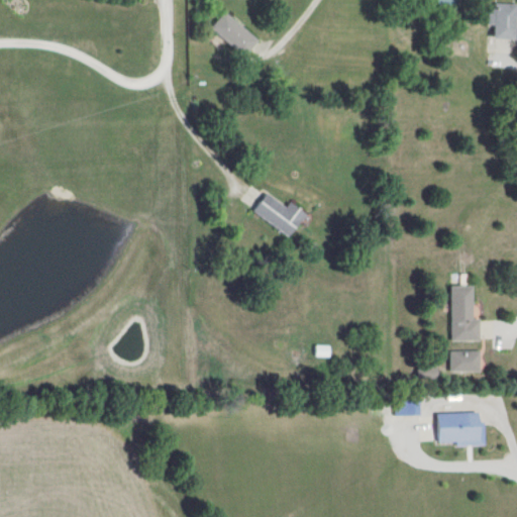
[(516,4),(491,4),(490,26),(496,26),(495,40),(516,40),(516,4)]
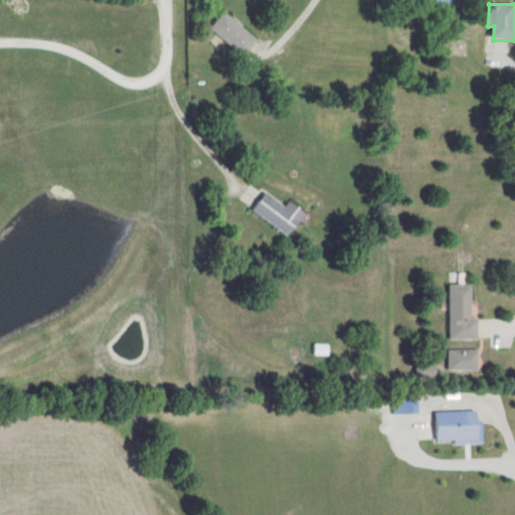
[(211,28),(244,57),(259,40),(225,12),(211,28)]
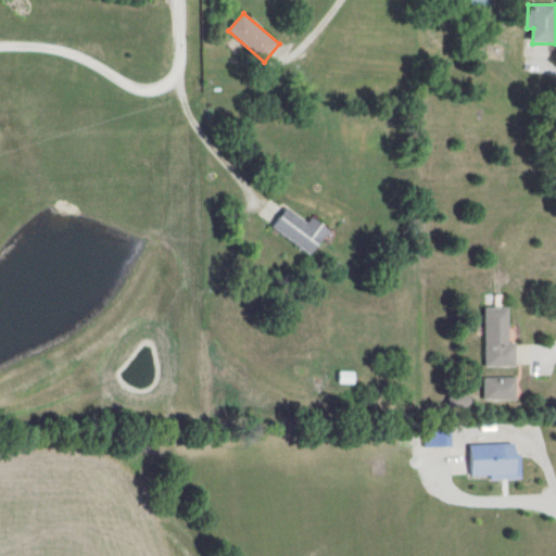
[(330,231),(313,218),(308,224),(286,207),(272,228),(312,256),(330,231)]
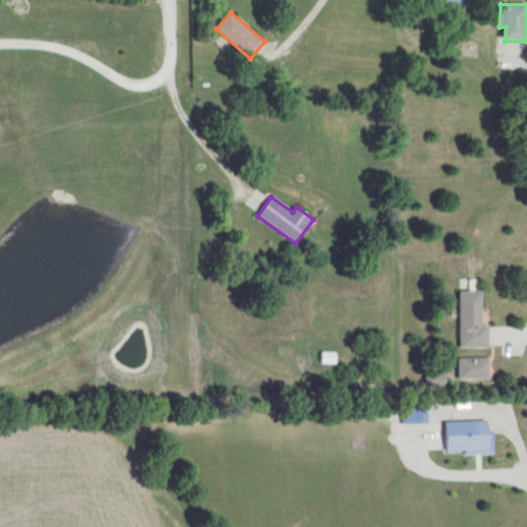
[(484,325),(484,291),(460,291),(460,348),(489,348),(489,325),(484,325)]
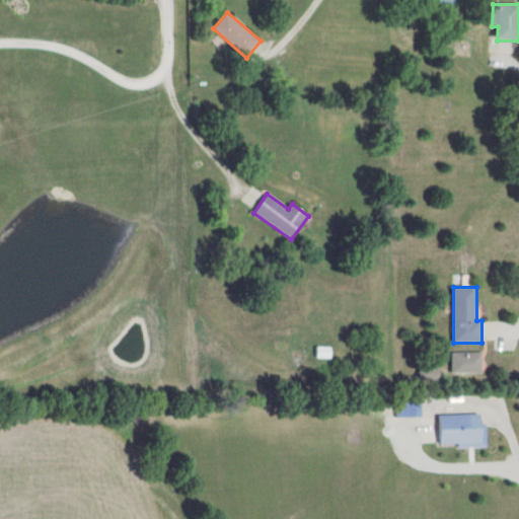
[(482,353),(451,353),(451,374),(482,374),(482,353)]
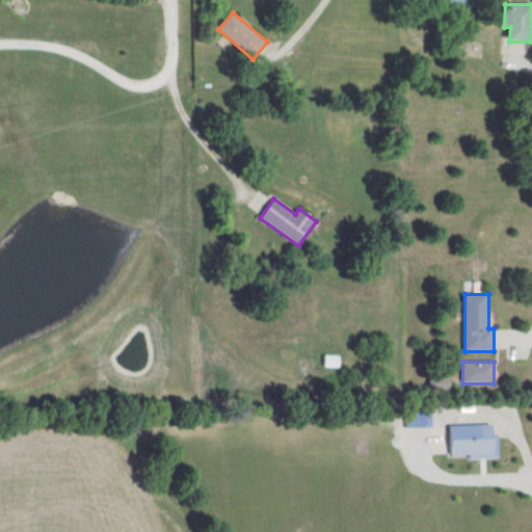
[(449,389),(449,378),(431,378),(431,389),(449,389)]
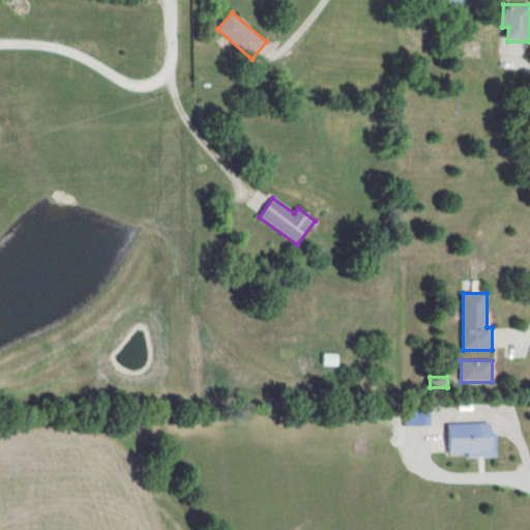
[(495,422),(449,423),(450,457),(496,455),(495,422)]
